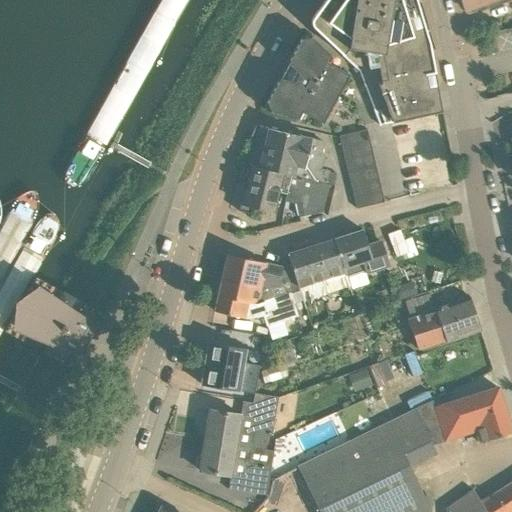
[(429,42),(415,0),(324,0),(312,17),(313,18),(312,19),(312,20),(312,21),(312,23),(312,24),(312,25),(314,27),(313,28),(359,70),(380,124),(430,114),(442,111),(438,92),(429,42)]
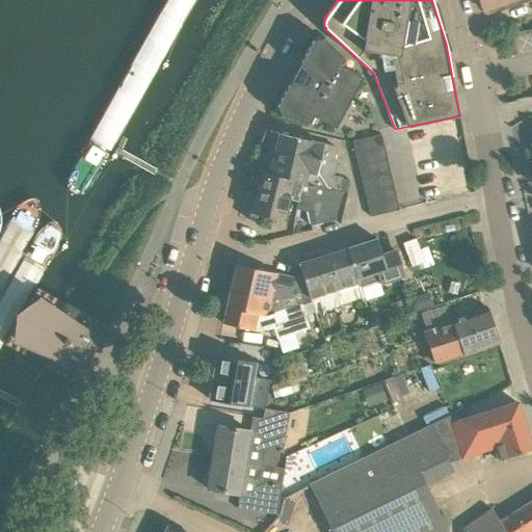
[(483,0),(486,12),(509,3),(511,8),(526,3),(524,0),(483,0)]
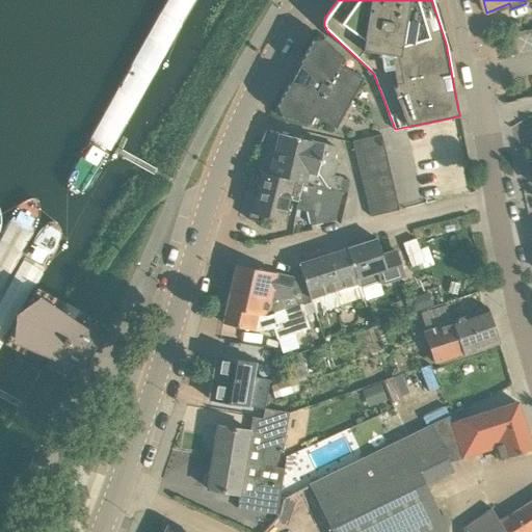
[(345,58),(320,35),(317,35),(314,37),(313,36),(274,109),(275,109),(274,110),(274,111),(274,112),(274,113),(275,113),(276,114),(277,115),(309,123),(313,114),(335,127),(363,77),(341,64),(345,58)]
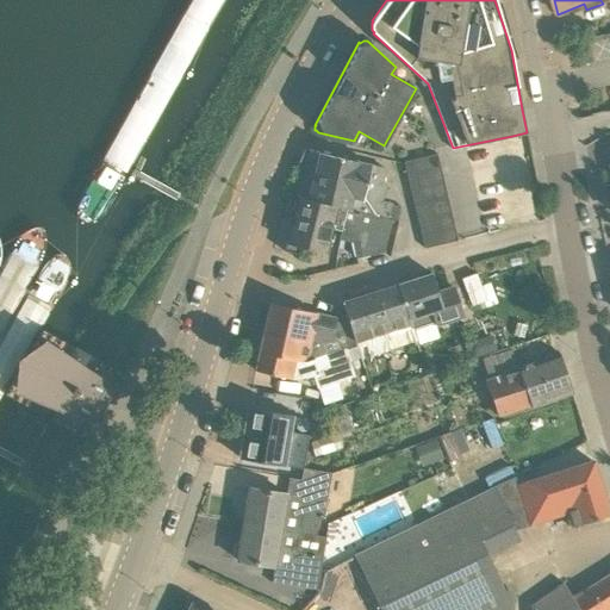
[(294,197),(299,198),(347,209),(388,218),(392,204),(384,201),(388,182),(384,182),(387,169),(304,149),(303,153),(305,154),(294,197)]
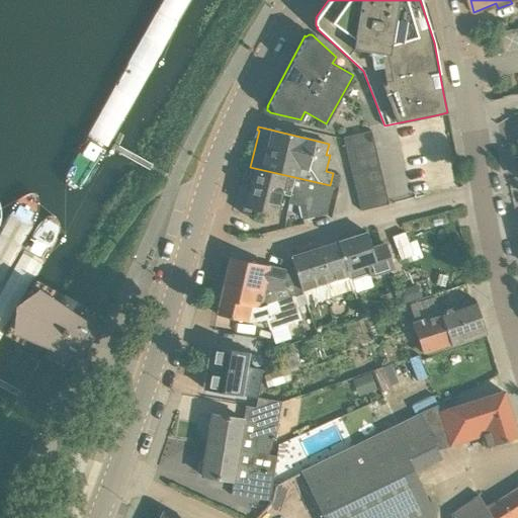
[(360,211),(389,204),(371,131),(343,138),(360,211)]
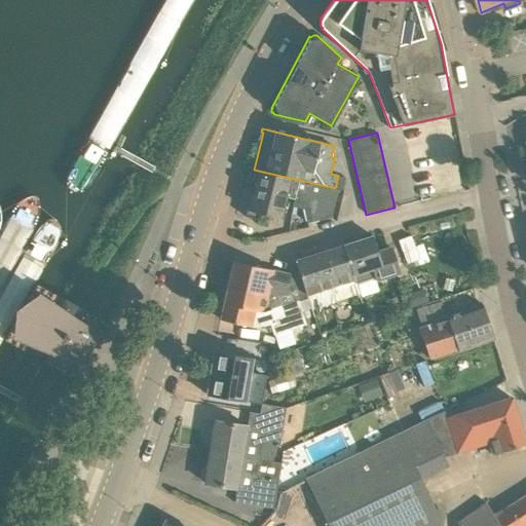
[(294,199),(299,180),(258,171),(257,174),(255,174),(253,181),(255,181),(249,209),(247,209),(245,217),(258,220),(260,214),(279,218),(285,197),(294,199)]
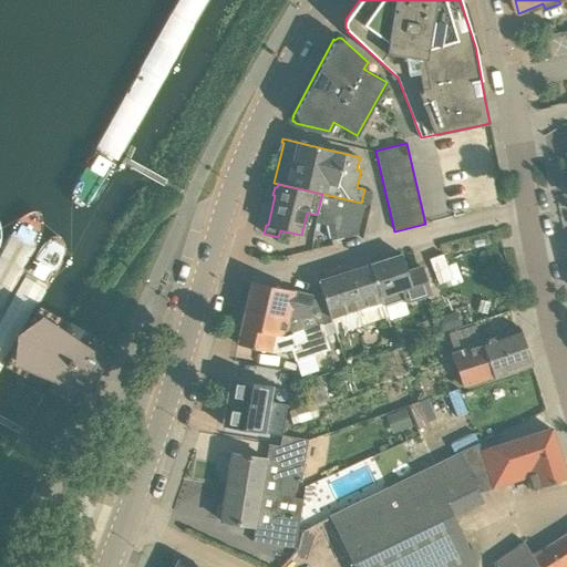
[(372,206),(361,203),(322,194),(317,215),(316,223),(328,226),(331,240),(357,235),(362,215),(369,216),(372,206)]
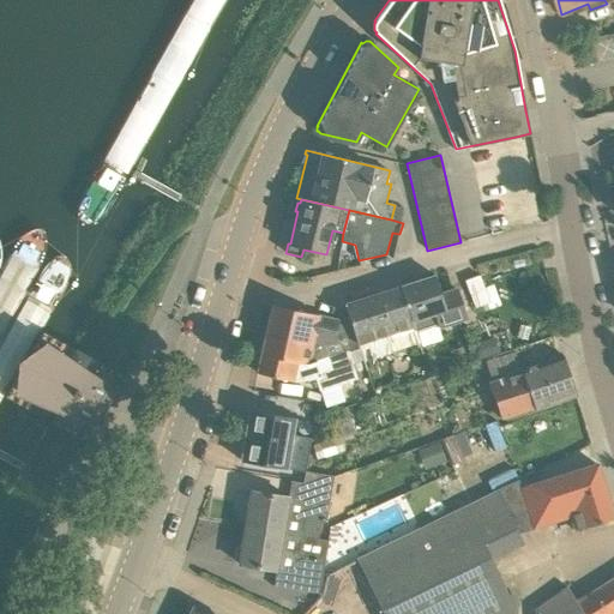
[(465,318),(457,289),(440,295),(434,276),(401,287),(416,333),(437,326),(437,327),(465,318)]
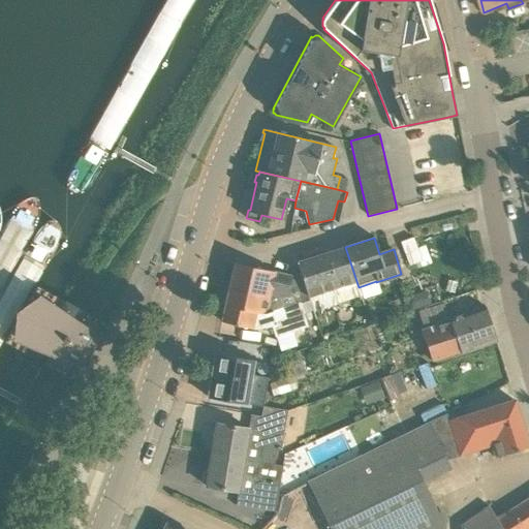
[(409,266),(422,261),(419,256),(412,238),(401,242),(409,266)]
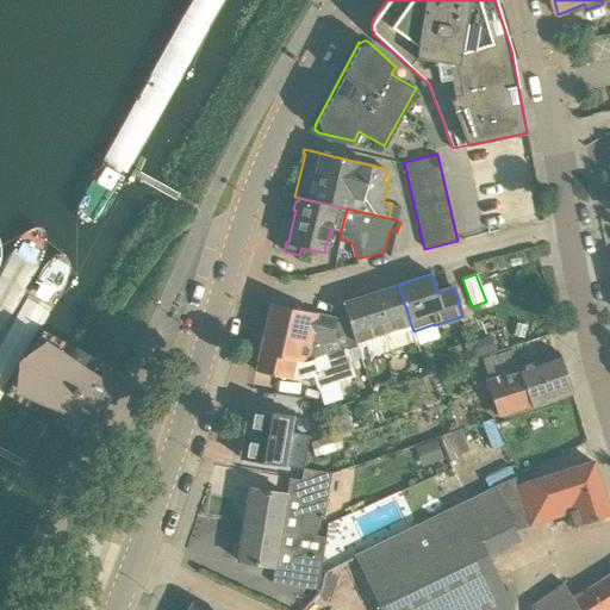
[(346,316),(355,342),(385,334),(390,349),(418,341),(414,331),(398,285),(342,303),(346,316)]
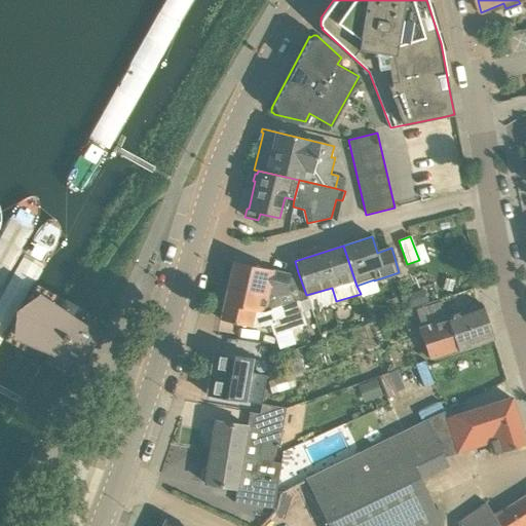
[(306,295),(298,272),(290,274),(233,261),(229,280),(249,286),(248,291),(266,295),(262,310),(294,301),(297,311),(302,309),(300,301),(308,299),(306,295)]
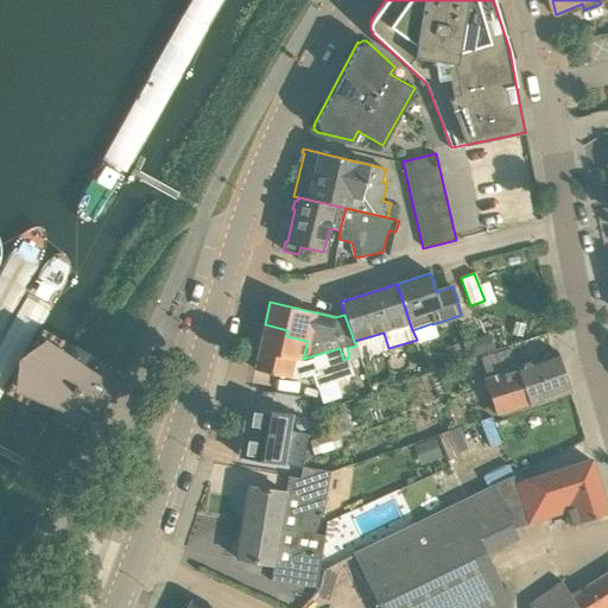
[(350,360),(349,358),(343,360),(340,348),(303,359),(308,341),(286,336),(287,330),(265,324),(254,369),(289,378),(314,374),(318,387),(354,375),(349,361),(350,360)]
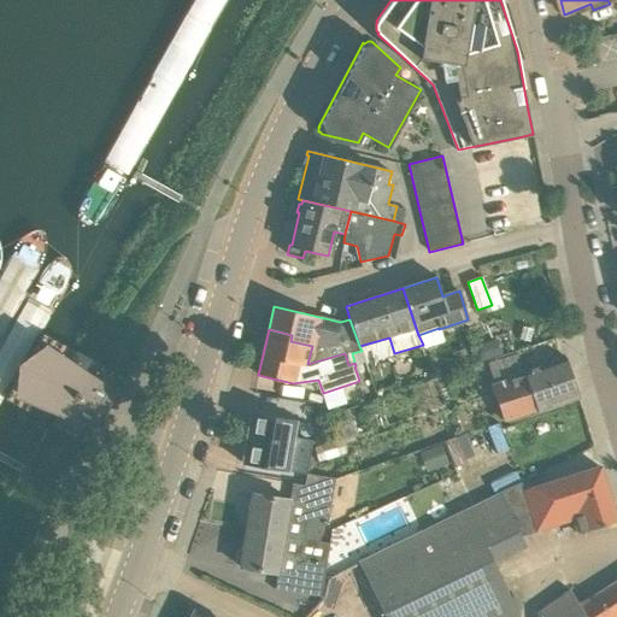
[(485,360),(501,354),(497,340),(479,346),(485,360)]
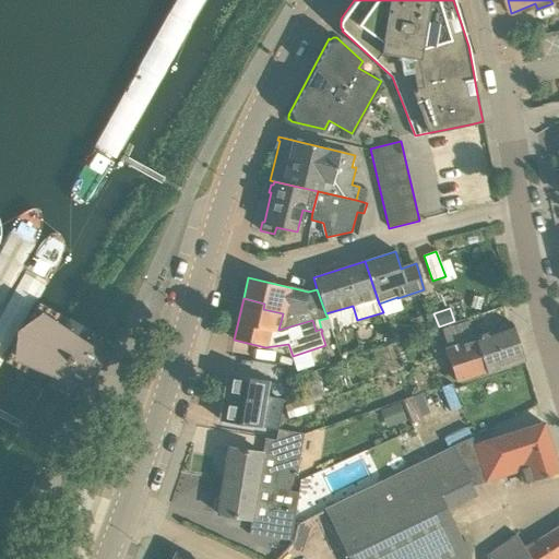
[(20,351),(54,369),(76,381),(93,351),(37,320),(20,351)]
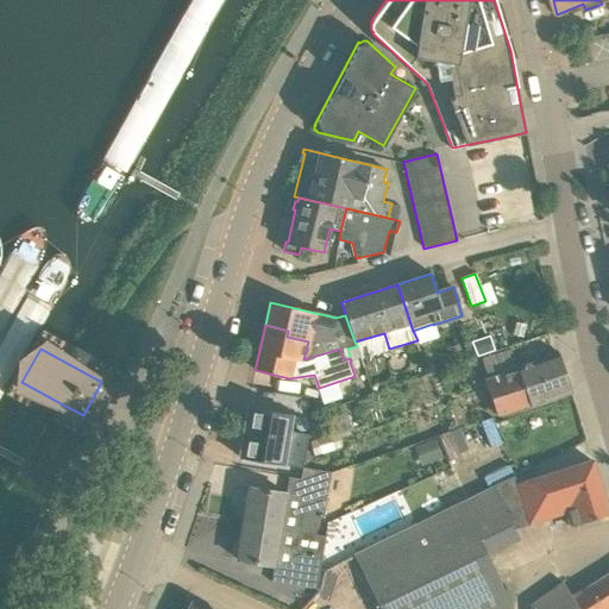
[(556,352),(519,366),(490,377),(484,380),(498,418),(531,406),(531,407),(571,391),(556,352)]
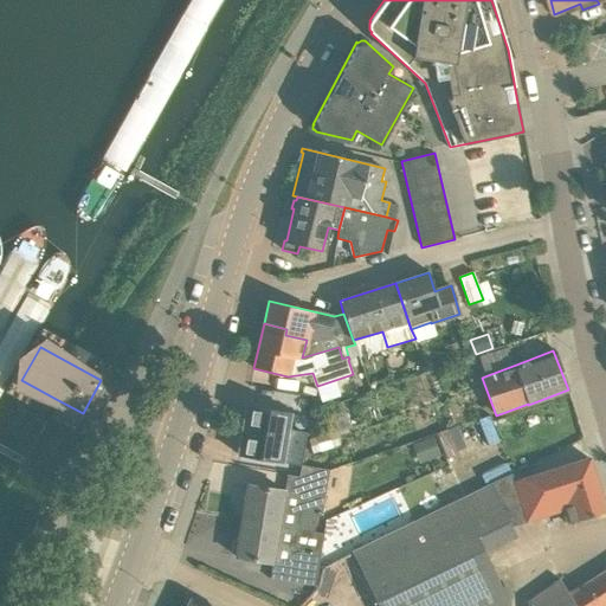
[(329,408),(340,434),(352,430),(342,404),(329,408)]
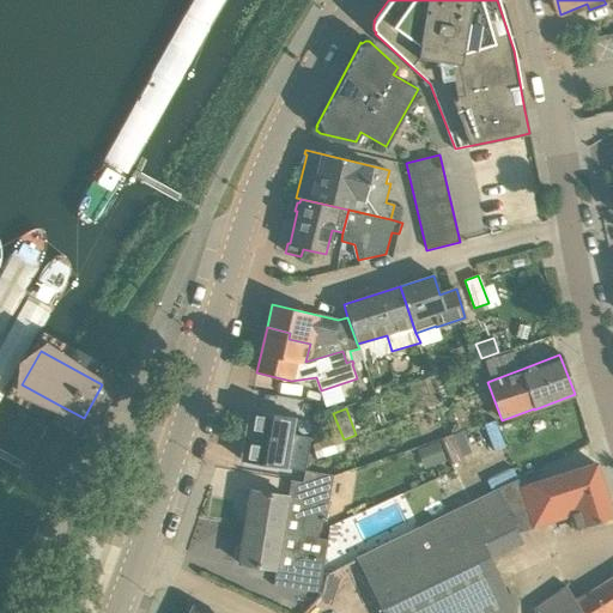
[(296,418),(273,414),(250,410),(242,460),(305,471),(311,437),(292,434),(296,418)]
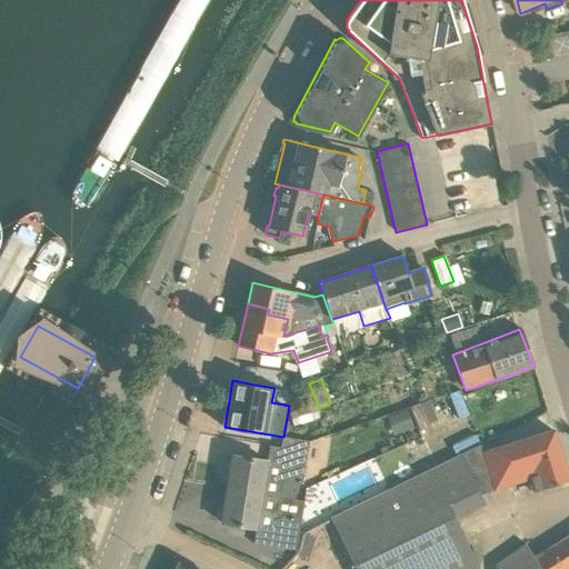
[(290,415),(295,427),(319,418),(315,406),(290,415)]
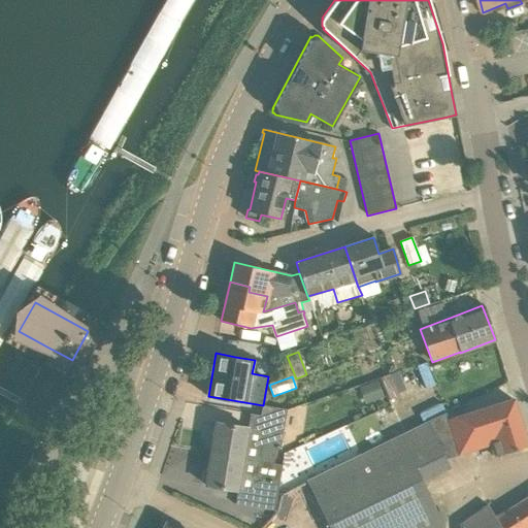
[(363,386),(369,402),(384,397),(377,381),(363,386)]
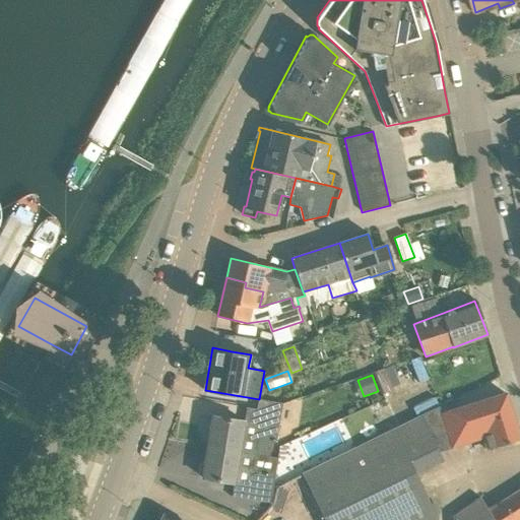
[(440,406),(423,414),(440,452),(482,439),(486,449),(519,438),(506,393),(443,413),(440,406)]
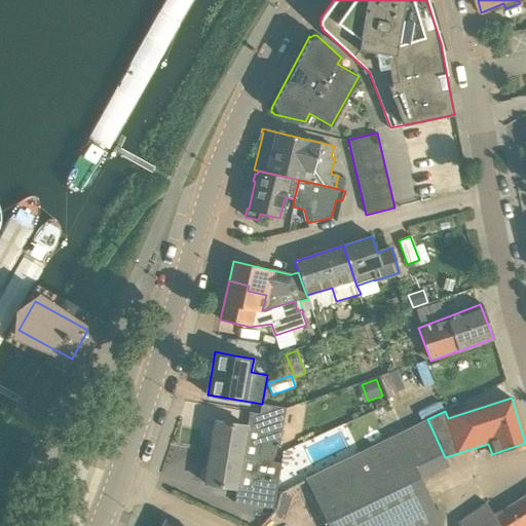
[(210,451),(272,462),(274,446),(279,447),(285,418),(252,413),(249,426),(215,421),(210,451)]
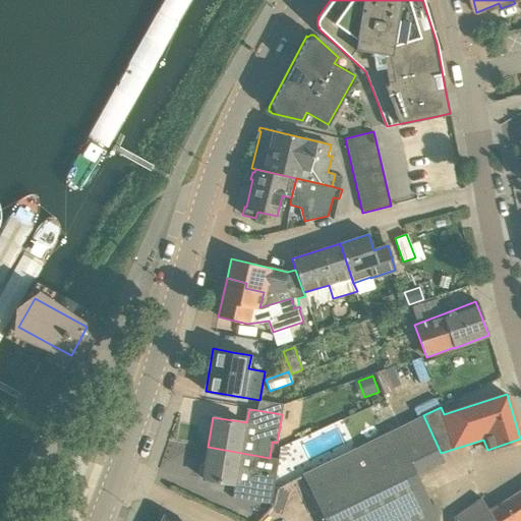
[(418,475),(446,463),(441,453),(423,415),(328,462),(303,474),(326,520),(436,520),(440,519),(418,475)]
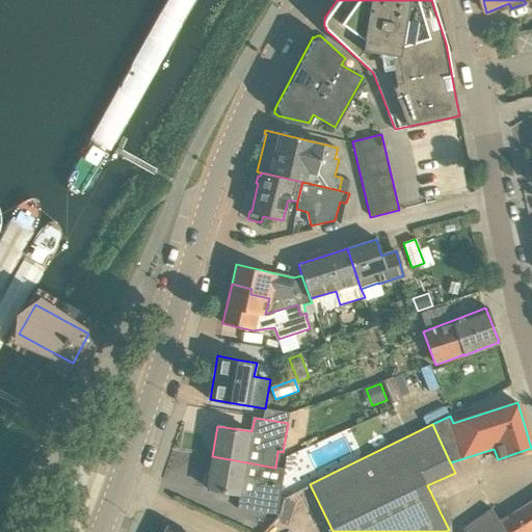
[(96,456),(95,456),(86,451),(78,464),(88,470),(96,456)]
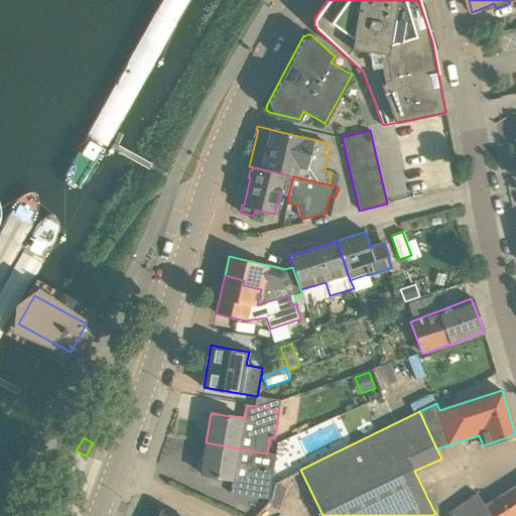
[(264,469),(267,454),(206,442),(201,474),(233,479),(231,493),(261,498),(266,470),(264,469)]
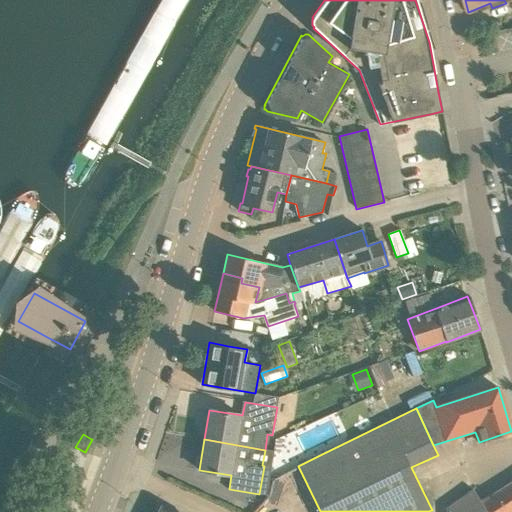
[(511,511),(511,481),(480,500),(473,489),(445,507),(448,511),(511,511)]
